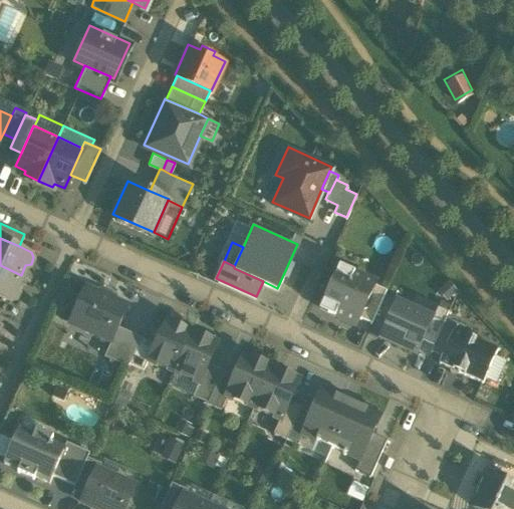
[(339,262),(318,307),(334,314),(334,313),(356,323),(359,315),(374,282),(375,279),(353,269),(339,262)]
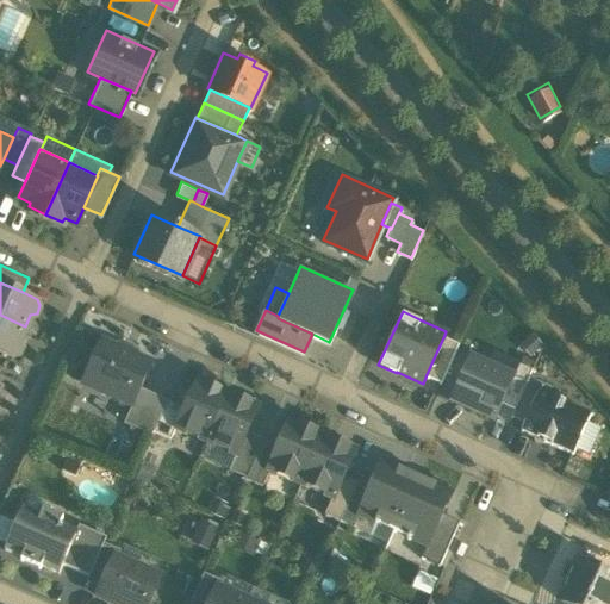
[(20,337),(25,327),(0,315),(0,347),(13,354),(19,352),(23,344),(20,337)]
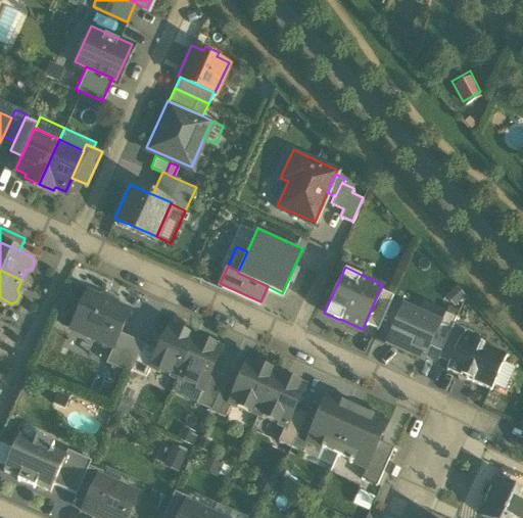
[(393,293),(381,287),(366,321),(378,327),(393,293)]
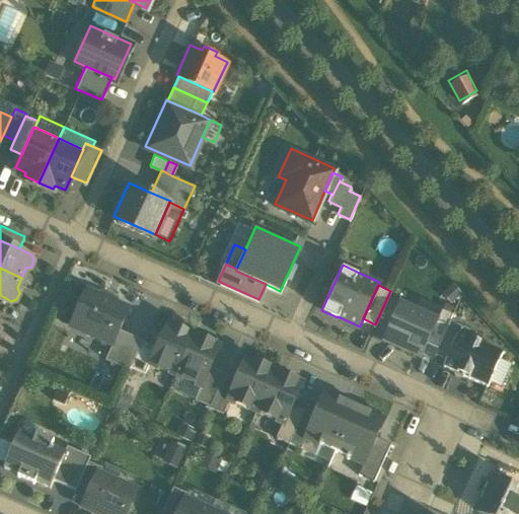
[(86,287),(70,322),(113,342),(119,327),(129,306),(116,300),(117,297),(101,291),(99,293),(86,287)]
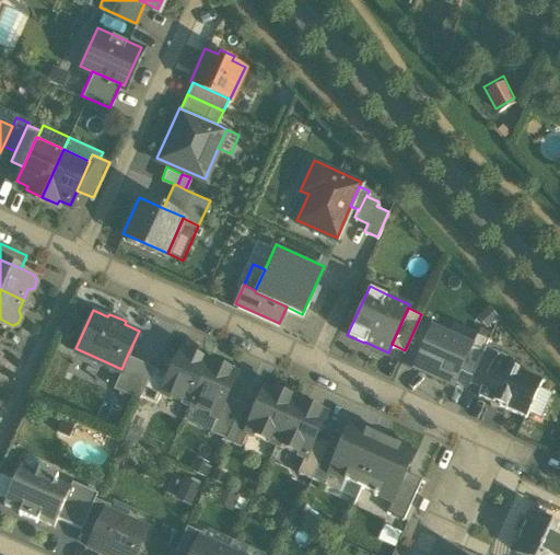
[(413,363),(454,382),(461,367),(471,342),(432,324),(413,363)]
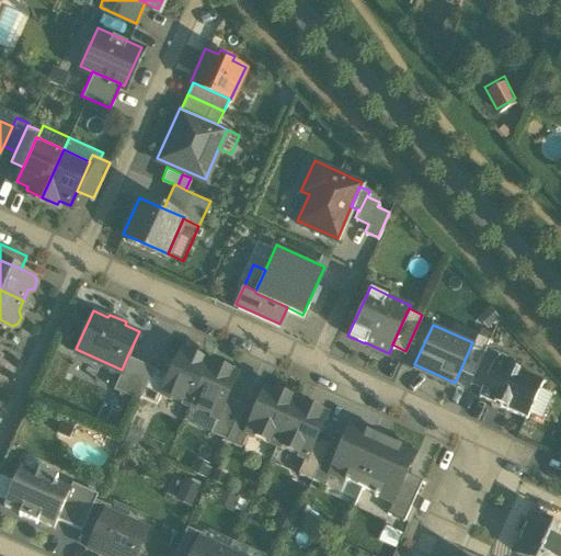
[(461,367),(473,373),(485,345),(490,337),(477,331),(472,342),(461,367)]
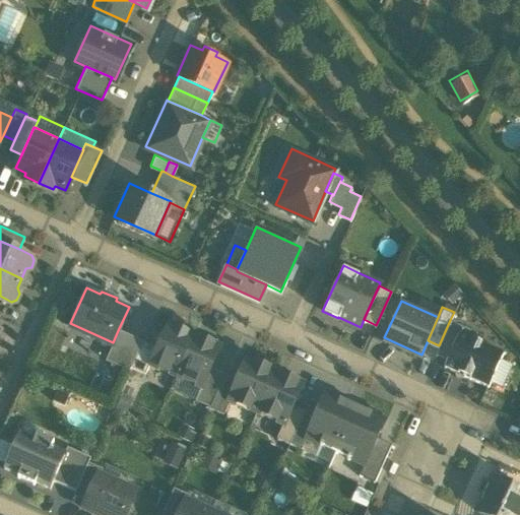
[(436,352),(447,358),(458,331),(459,331),(462,325),(450,320),(439,345),(436,352)]
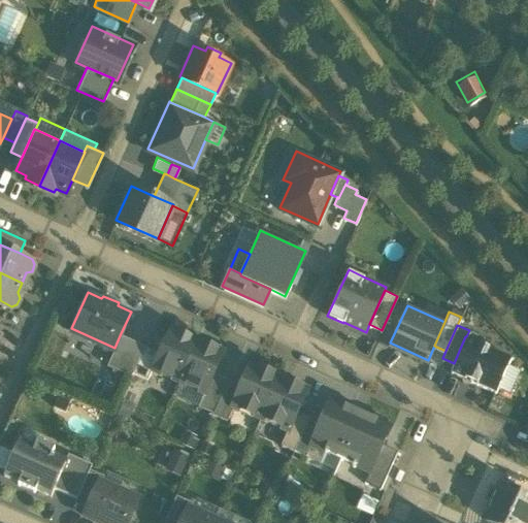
[(152,367),(178,379),(197,337),(170,326),(159,351),(152,367)]
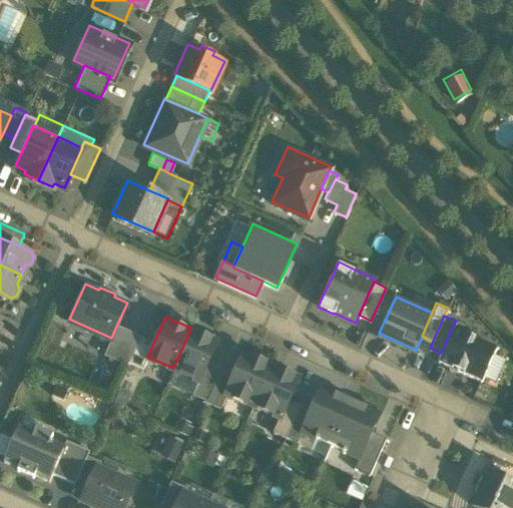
[(140,334),(117,324),(111,338),(104,353),(127,364),(129,360),(140,334)]
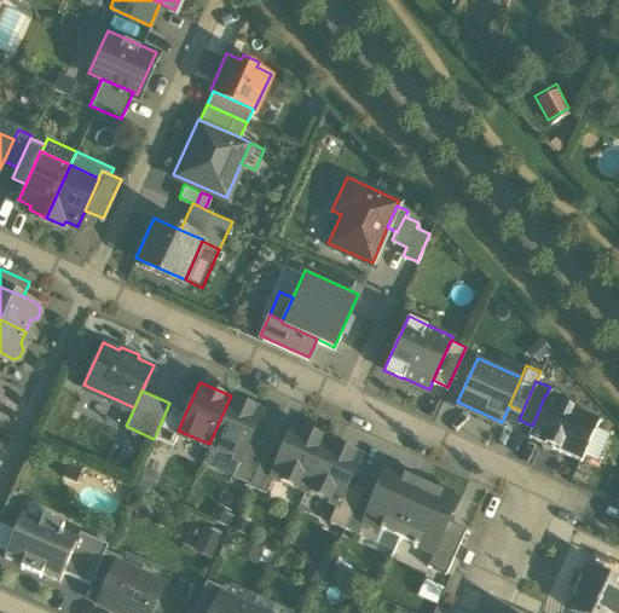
[(532,426),(528,434),(582,457),(595,428),(599,417),(547,394),(545,394),(532,426)]
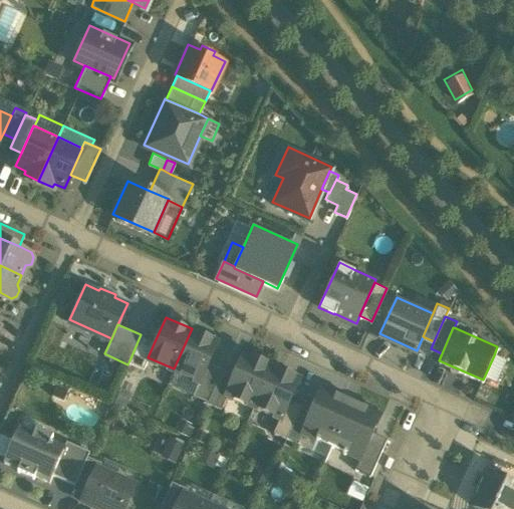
[(217,340),(192,328),(174,368),(199,380),(208,360),(217,340)]
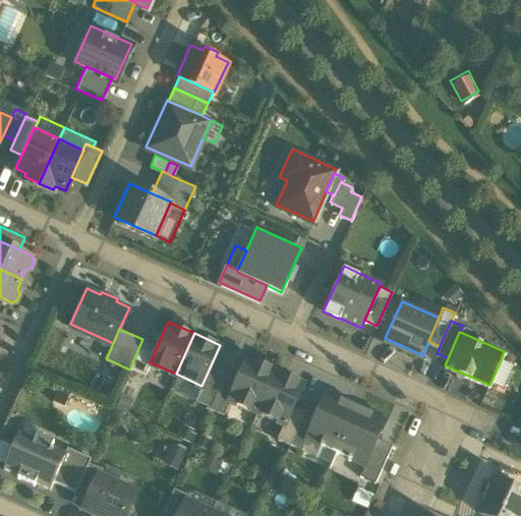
[(150,362),(157,346),(142,339),(131,365),(146,371),(150,362)]
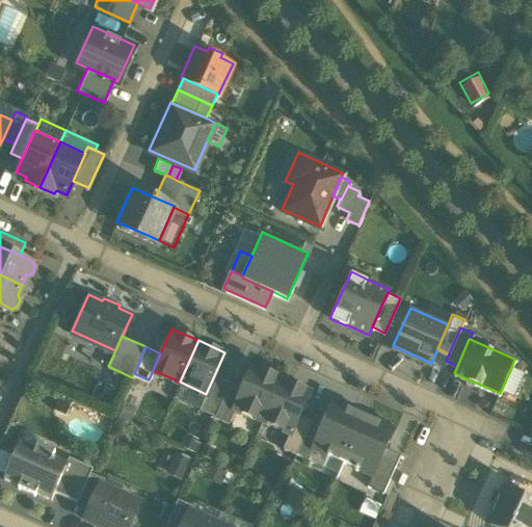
[(235,406),(262,419),(281,377),(253,365),(242,388),(234,406),(235,406)]
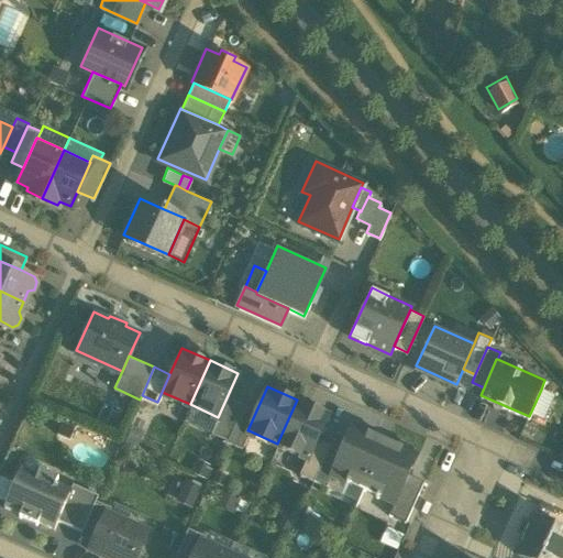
[(541,390),(529,416),(543,423),(555,396),(541,390)]
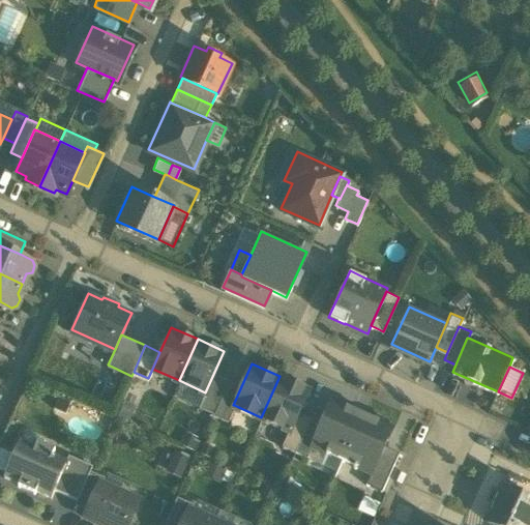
[(199,406),(213,412),(228,380),(229,379),(214,372),(205,392),(199,406)]
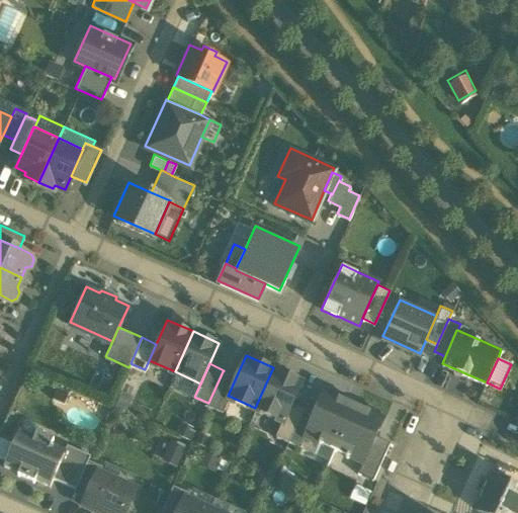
[(301,379),(273,367),(255,408),(282,420),(283,420),(291,402),(301,379)]
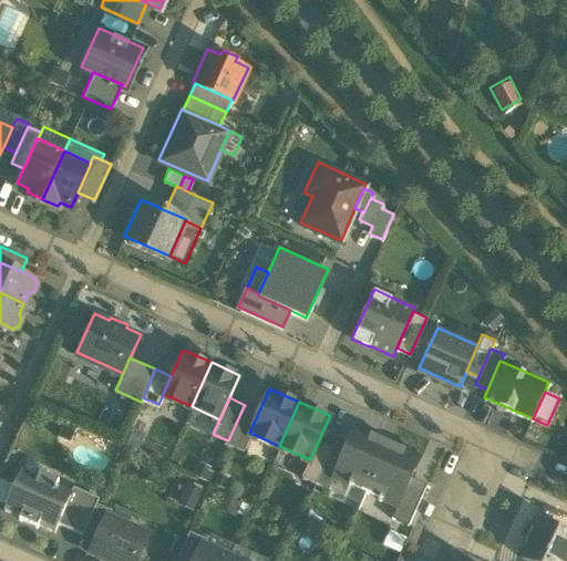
[(258,413),(244,406),(228,440),(228,443),(244,449),(250,433),(249,433),(258,413)]
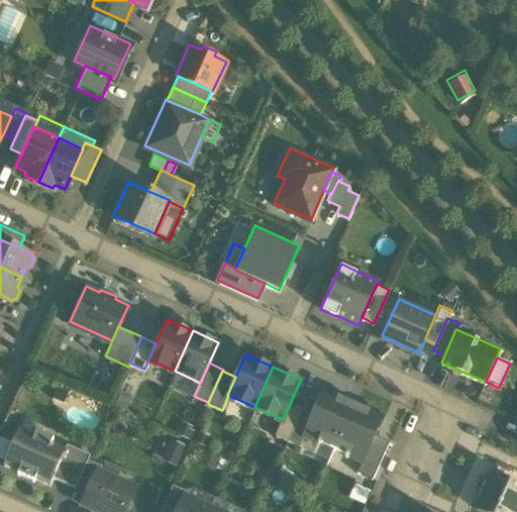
[(304,434),(333,446),(352,402),(341,397),(343,394),(330,388),(328,391),(324,389),(313,414),(304,433),(304,434)]
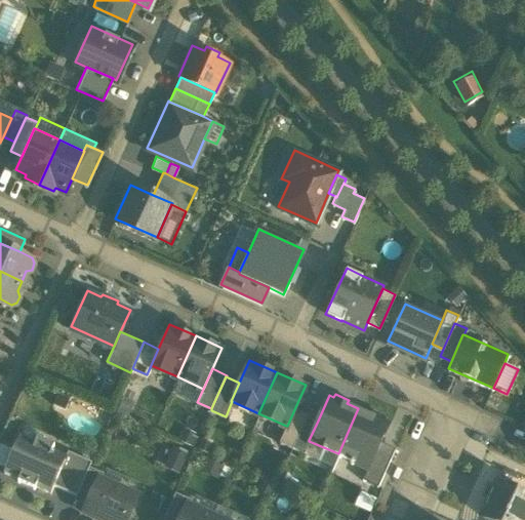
[(292,446),(307,415),(308,413),(295,407),(287,426),(286,426),(279,440),(292,446)]
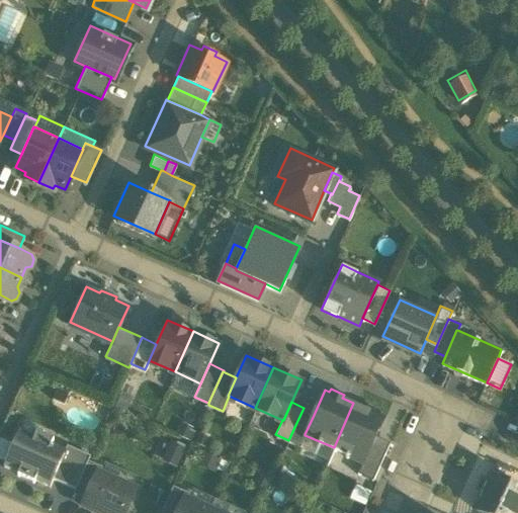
[(365,408),(353,403),(334,447),(362,460),(363,460),(374,434),(382,416),(378,414),(379,411),(367,405),(365,408)]
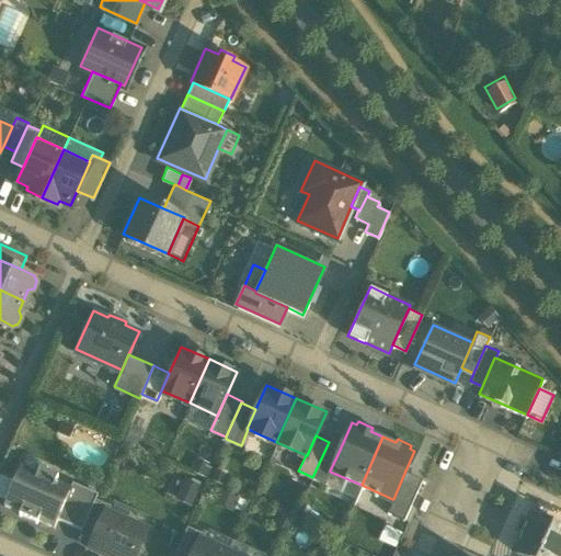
[(340,450),(328,444),(312,477),(324,483),(330,472),(330,471),(340,450)]
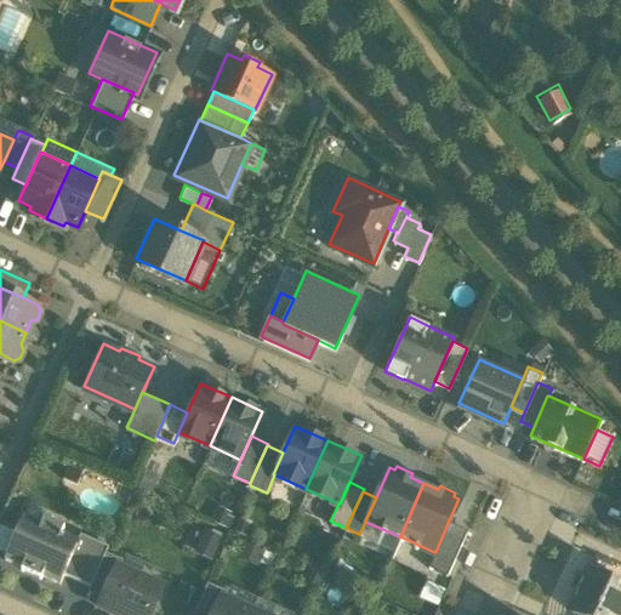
[(28,501),(23,513),(40,522),(44,514),(46,508),(28,501)]
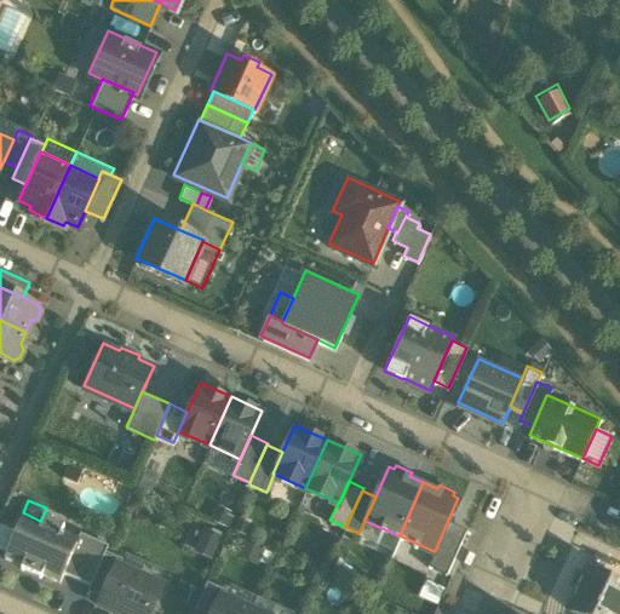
[(59,579),(63,571),(78,538),(76,537),(61,529),(63,522),(44,514),(40,521),(23,512),(15,531),(5,552),(4,555),(22,563),(21,566),(40,574),(41,572),(59,579)]
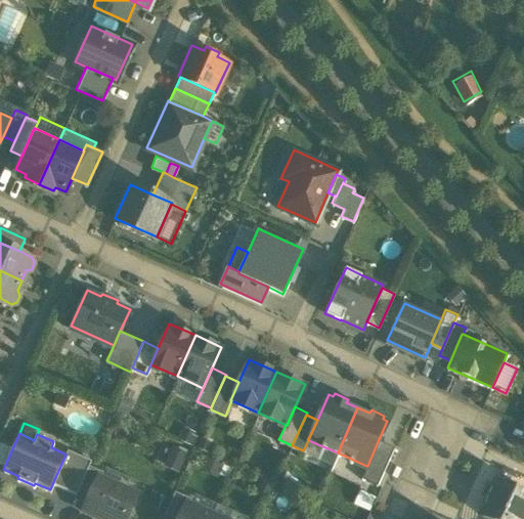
[(361,476),(377,483),(394,445),(379,439),(367,466),(366,466),(361,476)]
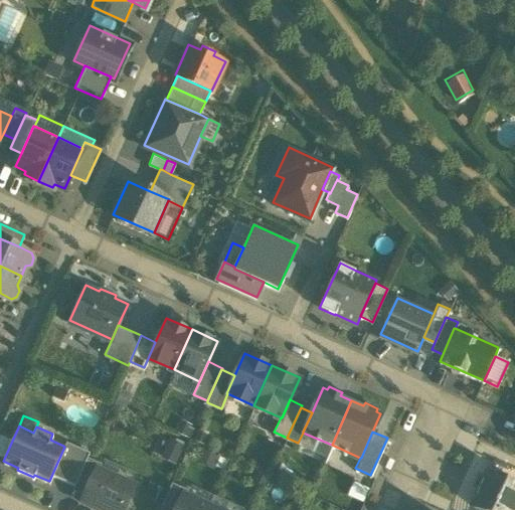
[(0,457),(4,459),(12,441),(0,435),(0,457)]
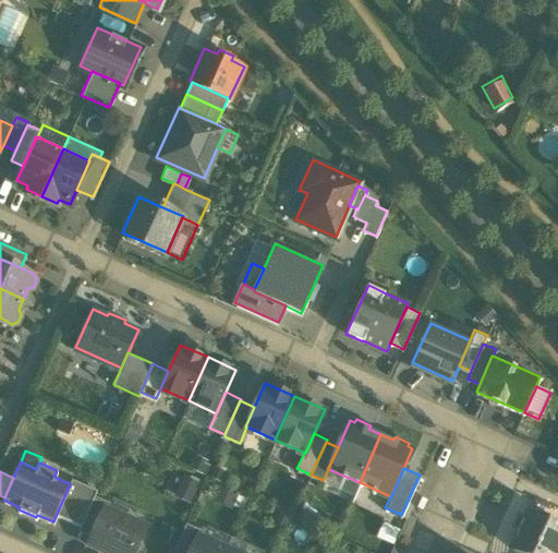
[(57,514),(81,525),(95,494),(97,489),(72,478),(69,483),(70,484),(57,514)]
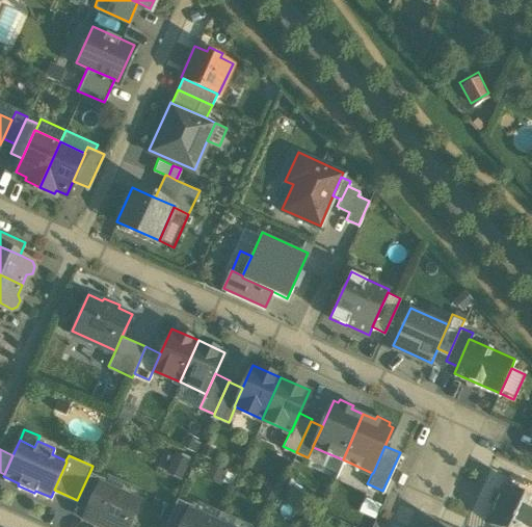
[(75,505),(88,511),(101,483),(102,483),(105,477),(90,471),(77,500),(75,505)]
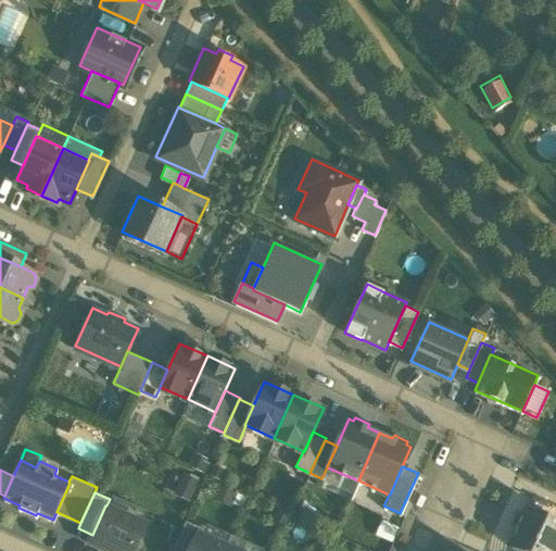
[(92,535),(89,540),(113,550),(131,550),(144,523),(106,505),(105,505),(92,535)]
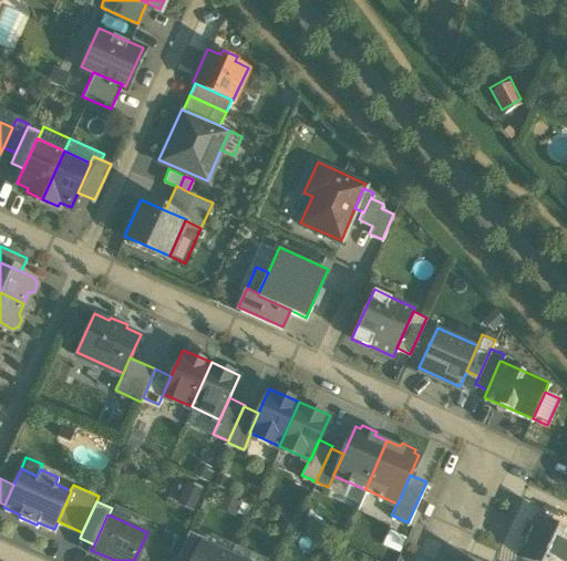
[(536,560),(566,560),(566,530),(536,518),(521,553),(536,560)]
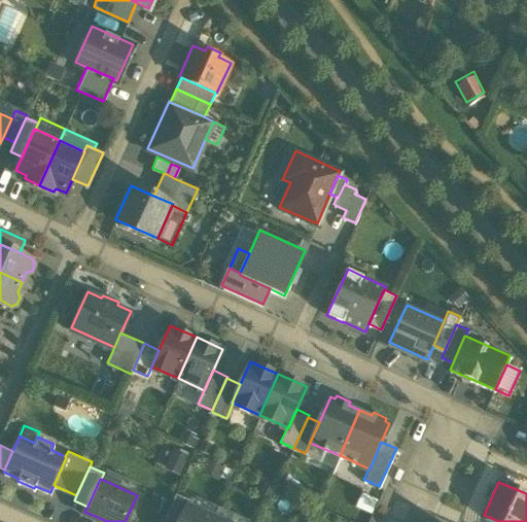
[(188,505),(191,499),(176,492),(162,521),(179,521),(187,505),(188,505)]
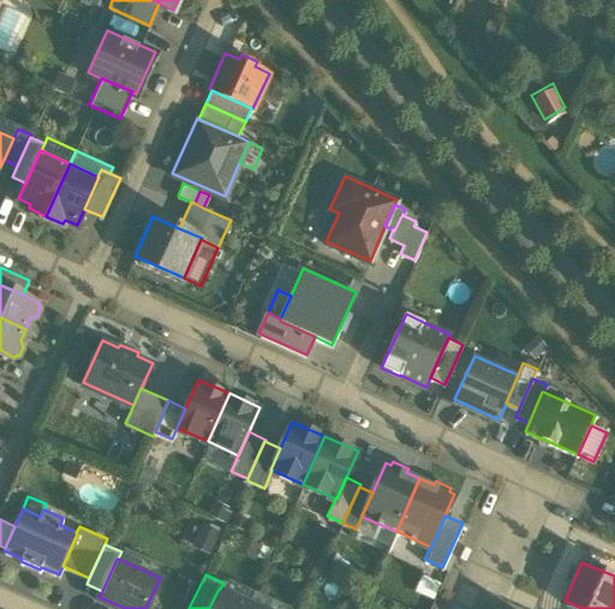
[(246,608),(250,602),(220,589),(219,589),(209,608),(246,608)]
